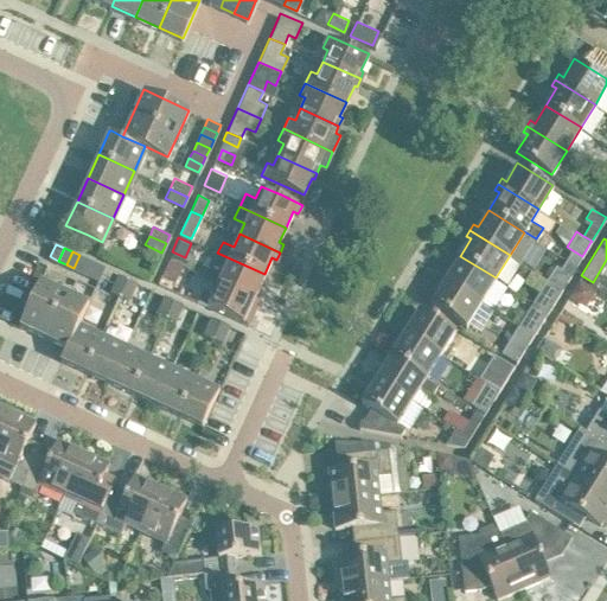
[(259,300),(262,291),(257,288),(264,274),(217,253),(211,266),(221,269),(216,280),(259,300)]
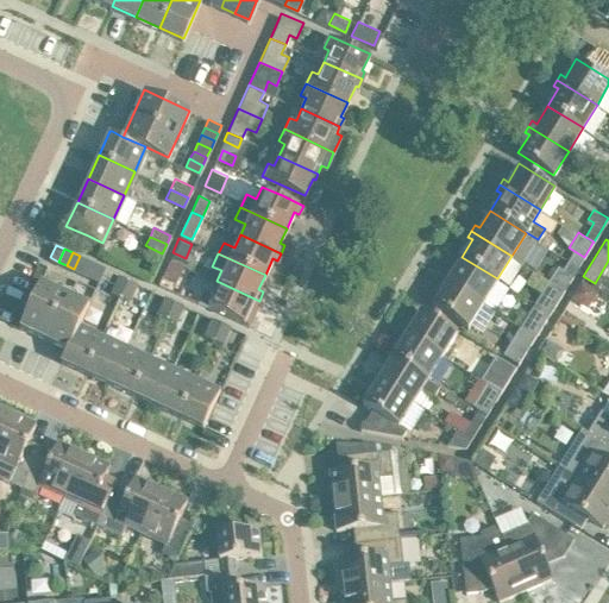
[(80,256),(74,269),(82,272),(88,259),(80,256)]
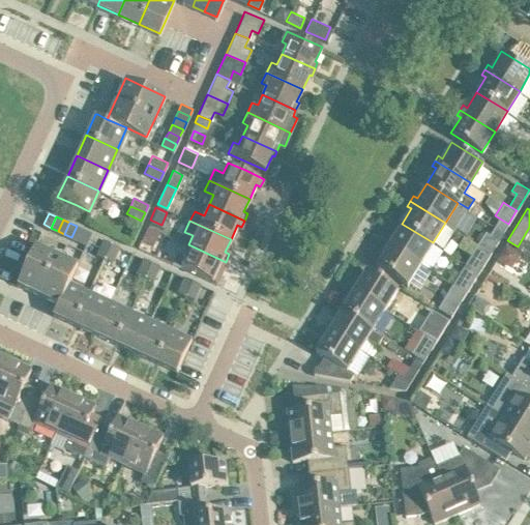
[(433,242),(402,224),(391,239),(388,236),(385,241),(420,262),(433,242)]
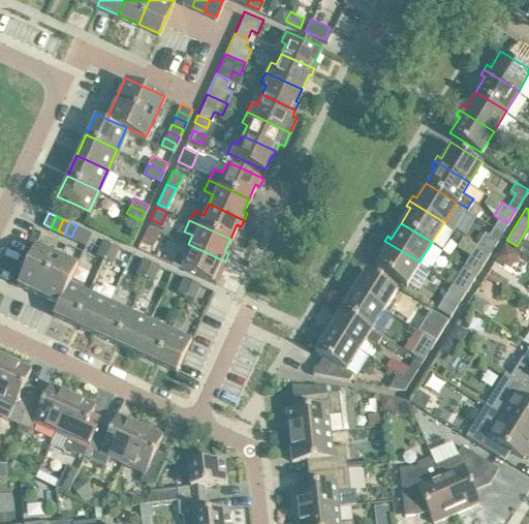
[(84,229),(76,225),(71,237),(79,240),(84,229)]
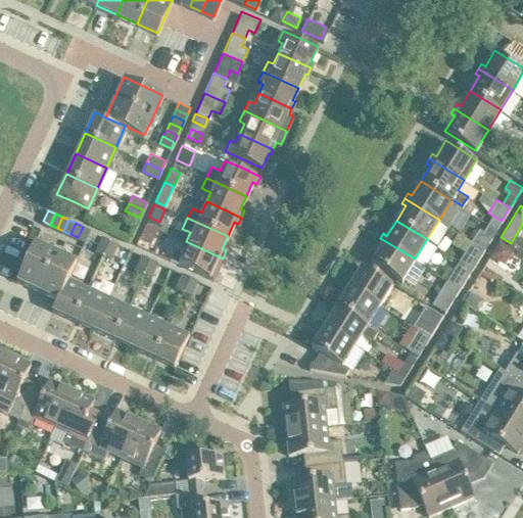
[(147,223),(141,235),(151,240),(157,227),(147,223)]
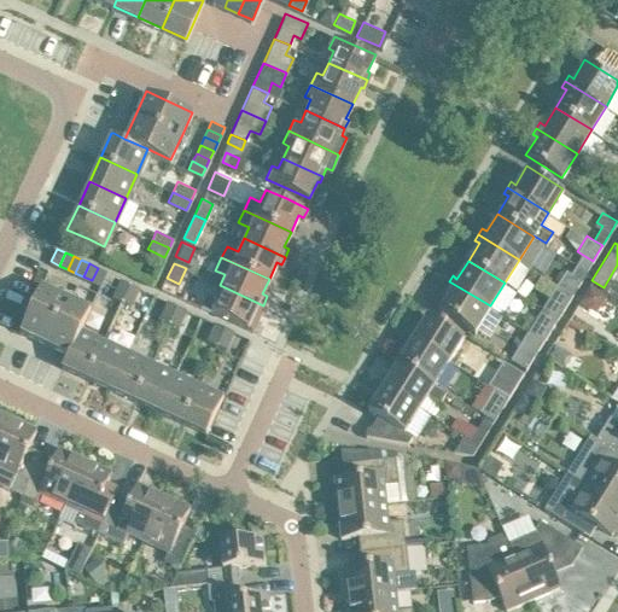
[(106,272),(98,268),(92,280),(100,284),(106,272)]
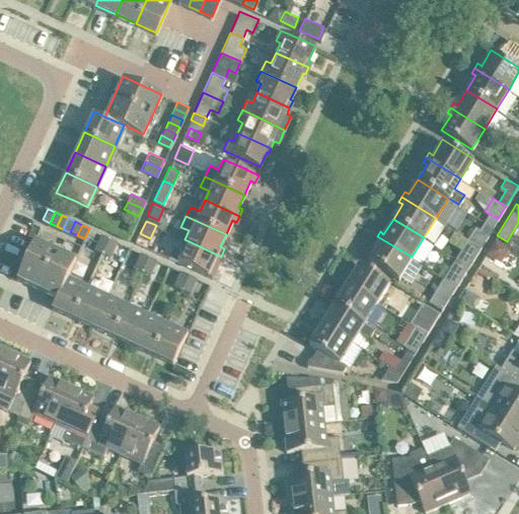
[(468,238),(480,246),(489,233),(482,229),(475,226),(468,238)]
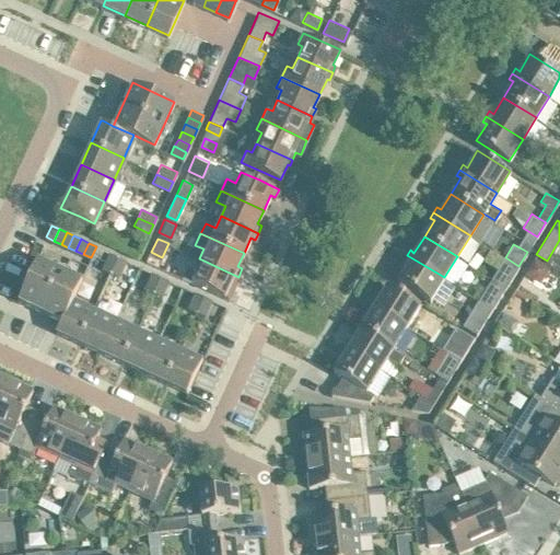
[(108,272),(116,255),(108,252),(101,268),(108,272)]
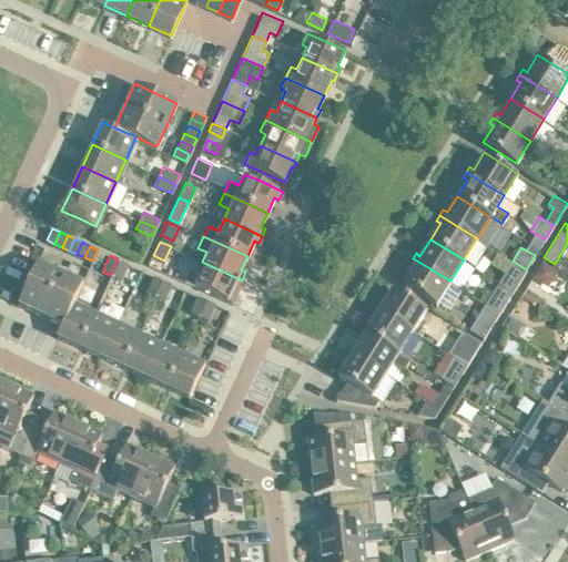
[(119,279),(127,263),(118,258),(110,275),(119,279)]
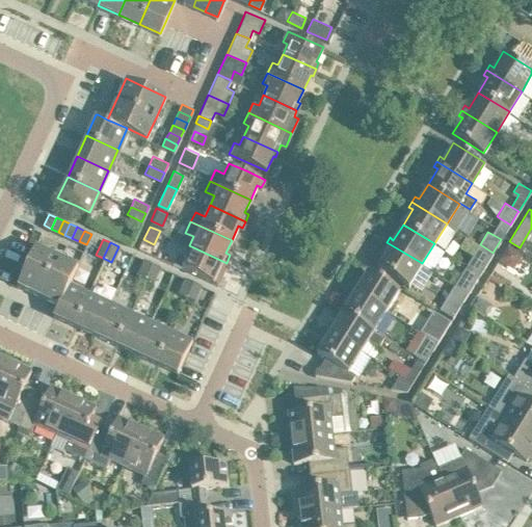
[(408,285),(422,263),(387,242),(383,247),(388,249),(377,265),(408,285)]
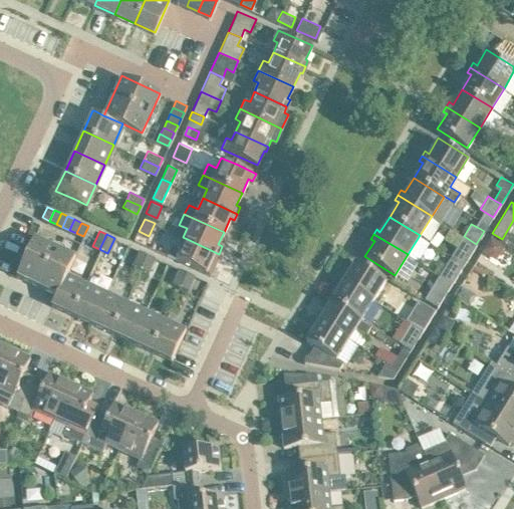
[(16,274),(56,292),(66,272),(74,255),(52,245),(34,236),(16,274)]
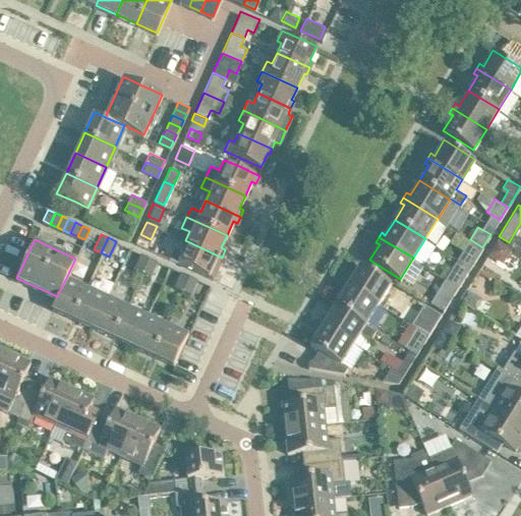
[(470,267),(475,260),(482,247),(470,239),(458,259),(470,267)]
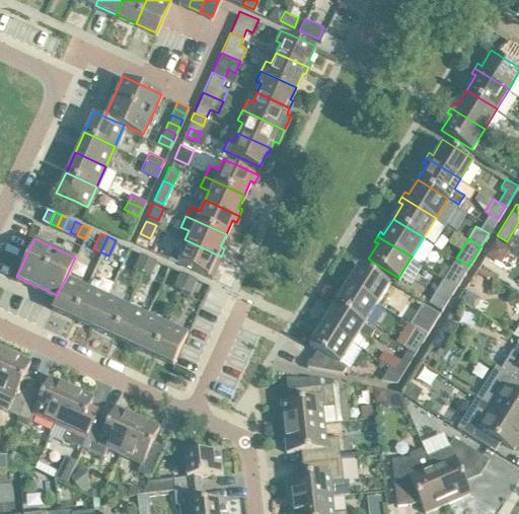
[(221,257),(184,239),(179,249),(171,246),(167,255),(212,276),(221,257)]
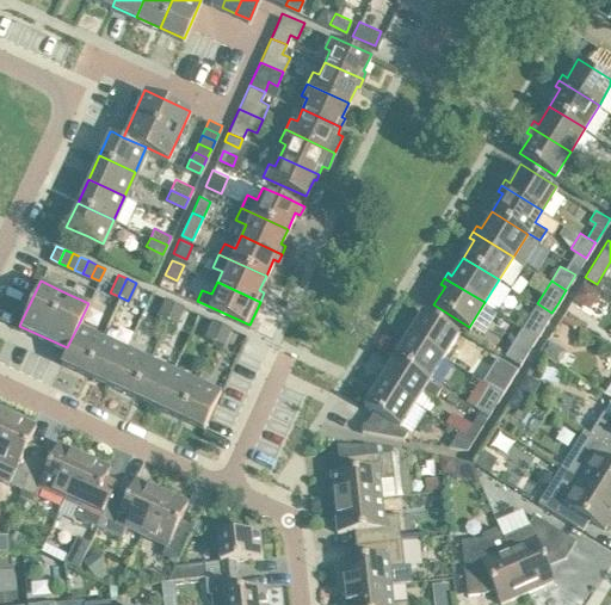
[(166,318),(173,301),(165,296),(156,313),(166,318)]
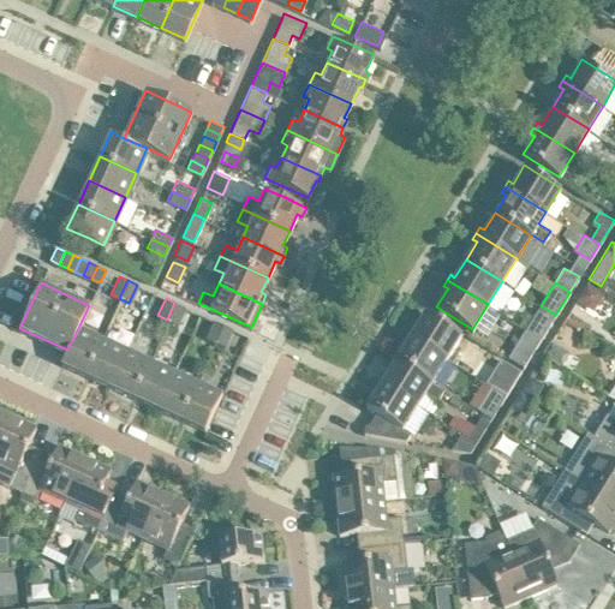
[(177,323),(184,306),(174,303),(167,320),(177,323)]
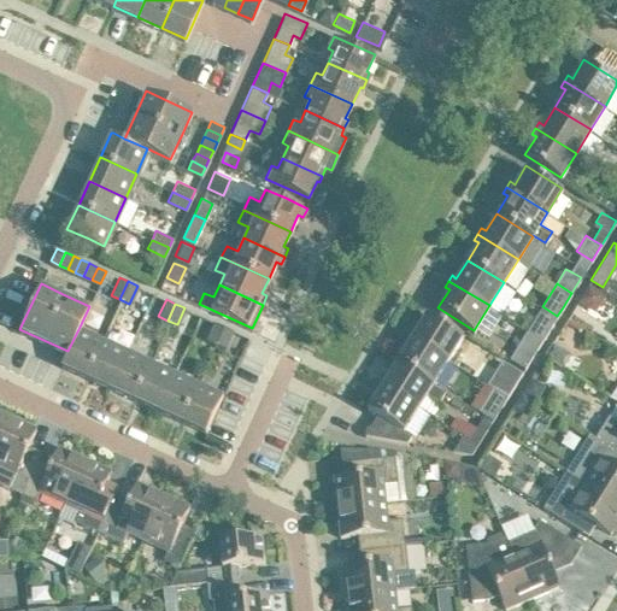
[(528,329),(542,339),(557,316),(542,306),(528,329)]
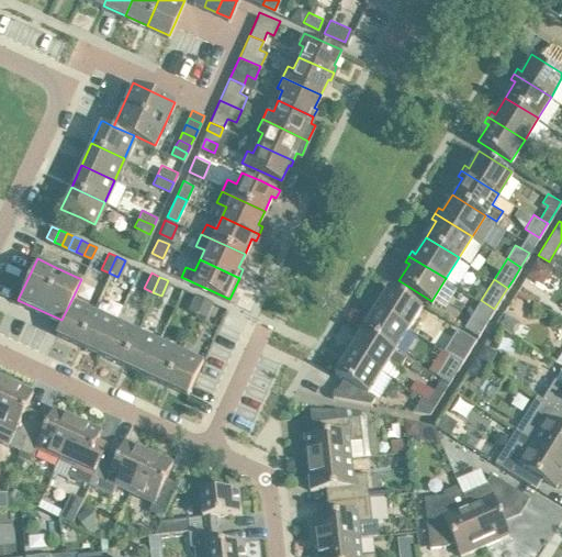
[(422,304),(389,285),(378,301),(373,299),(370,304),(407,326),(422,304)]
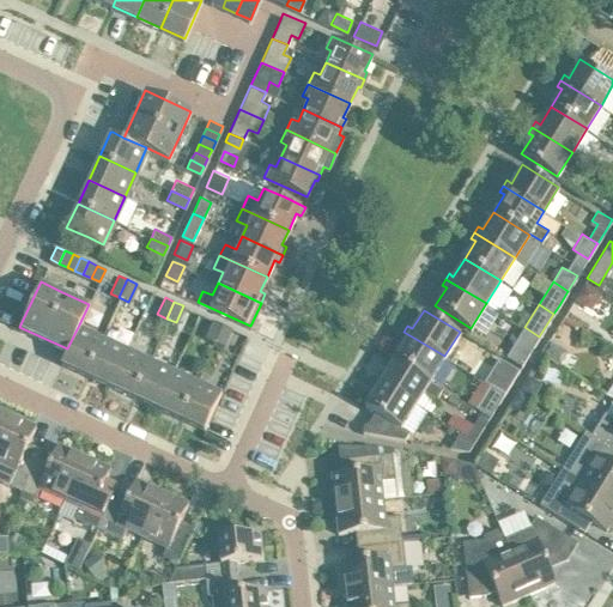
[(213,340),(220,323),(211,319),(204,335),(213,340)]
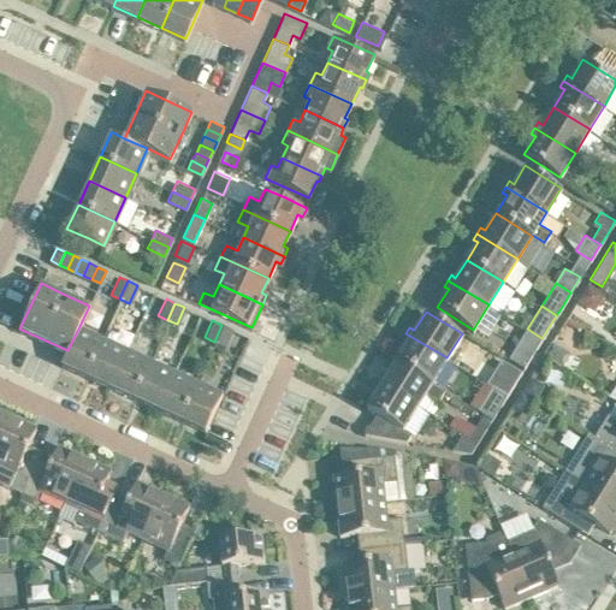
[(224,345),(231,330),(221,325),(214,342),(224,345)]
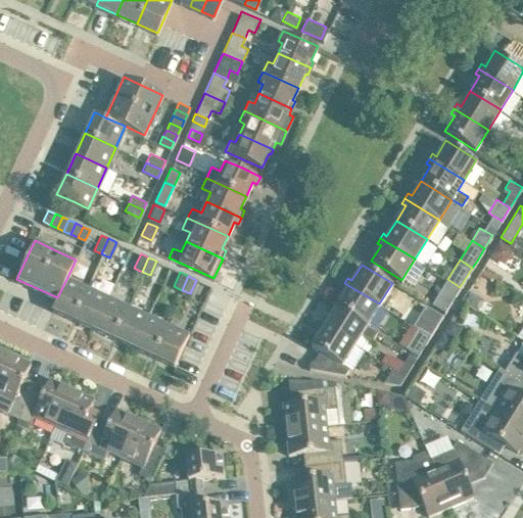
[(52,309),(73,318),(87,286),(67,277),(57,297),(52,309)]
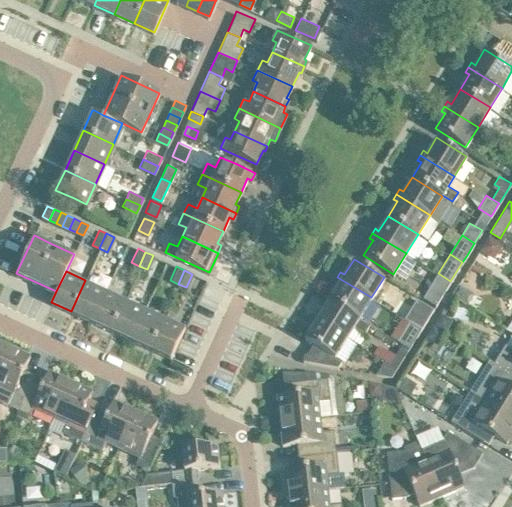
[(423,297),(436,304),(450,281),(438,273),(423,297)]
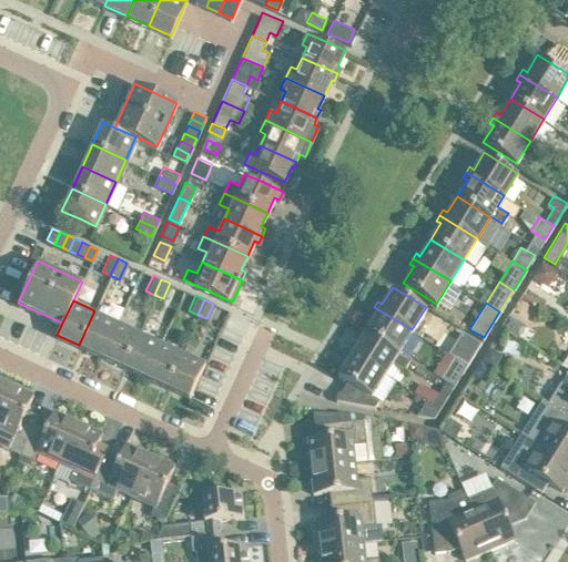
[(398,351),(412,329),(374,307),(371,312),(375,315),(365,330),(398,351)]
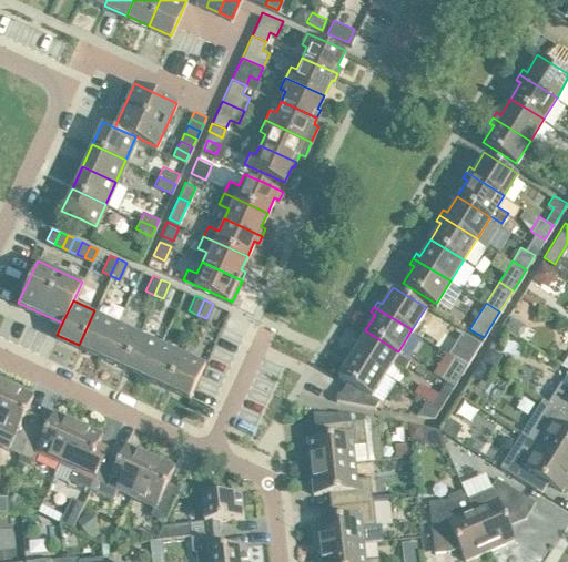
[(94,310),(79,345),(101,355),(117,320),(94,310)]
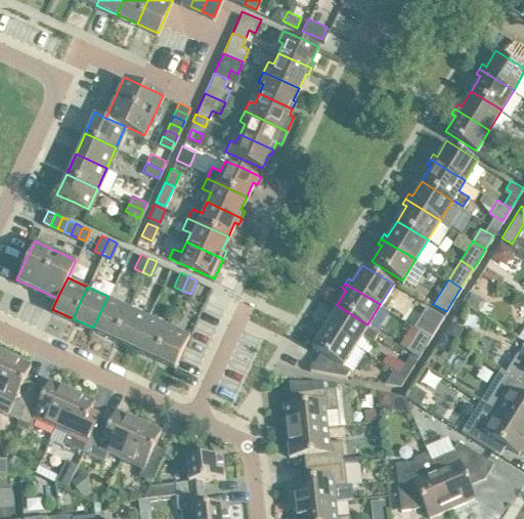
[(478,311),(486,299),(470,289),(462,300),(478,311)]
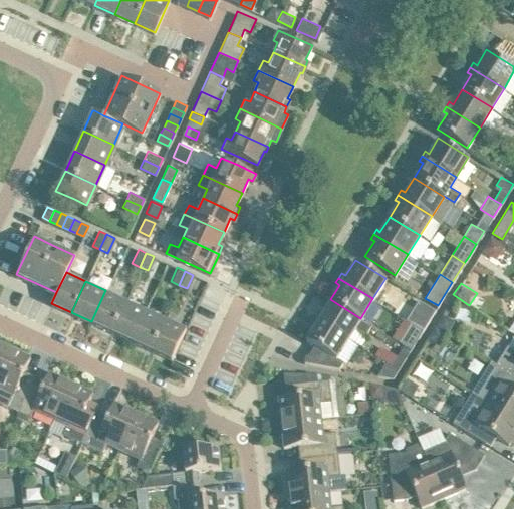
[(91,321),(111,331),(125,299),(105,290),(91,321)]
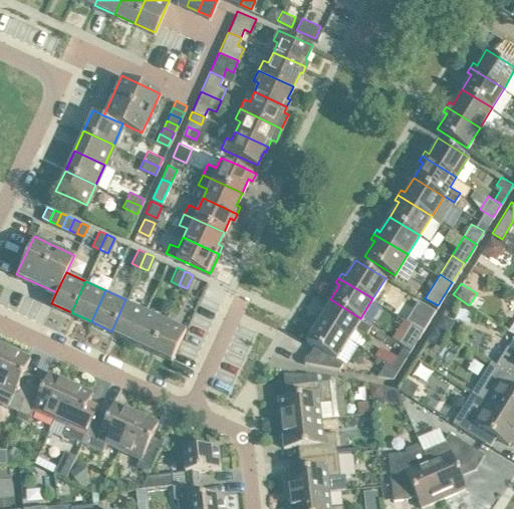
[(132,340),(146,308),(125,299),(111,331),(132,340)]
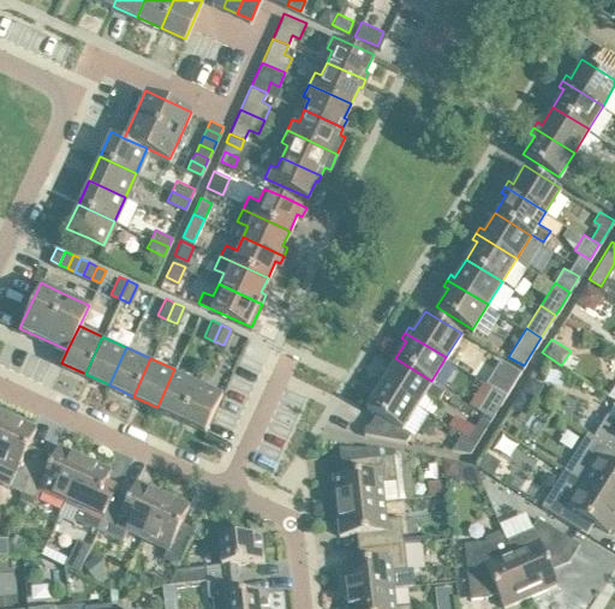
[(443,388),(431,381),(395,358),(384,376),(380,374),(376,378),(417,404),(424,392),(436,399),(443,388)]
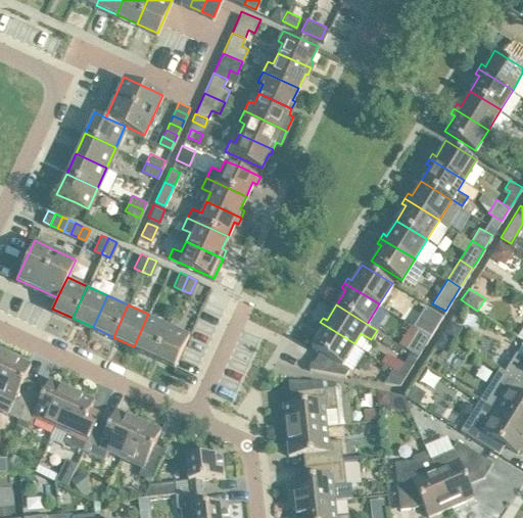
[(430,335),(437,323),(443,314),(426,304),(415,324),(419,327),(418,328),(430,335)]
